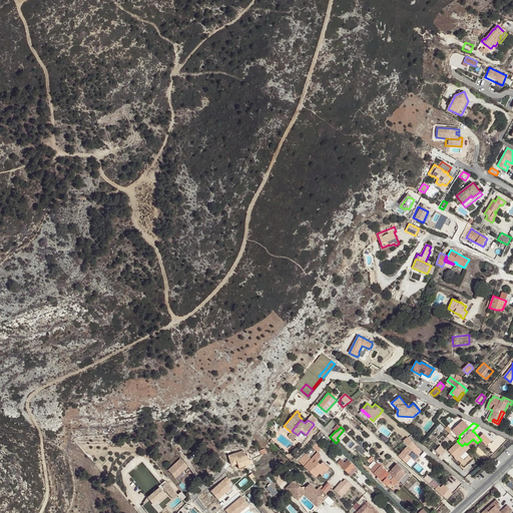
[(288,436),(293,440),(298,435),(292,431),(291,432),(290,434),(289,435),(288,436)]
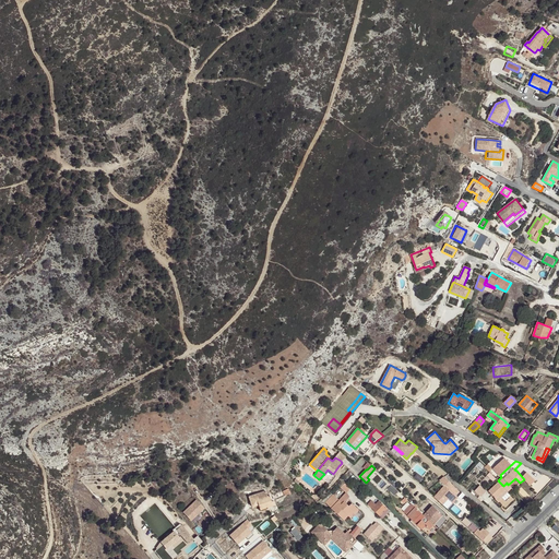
[(526,478),(530,482),(539,473),(535,471),(526,478)]
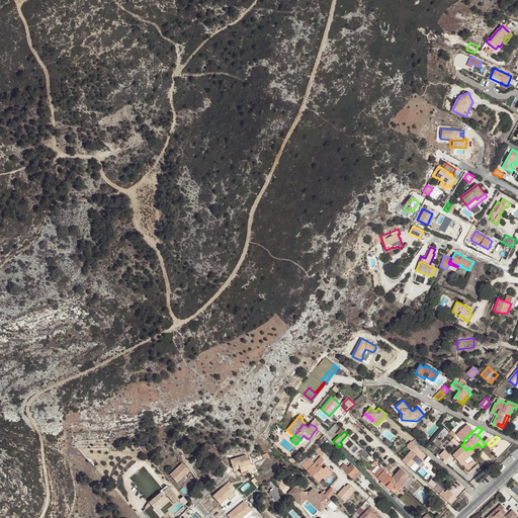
[(403,460),(411,468),(415,462),(420,457),(423,459),(426,455),(418,448),(418,447),(414,443),(410,447),(412,449),(403,460)]
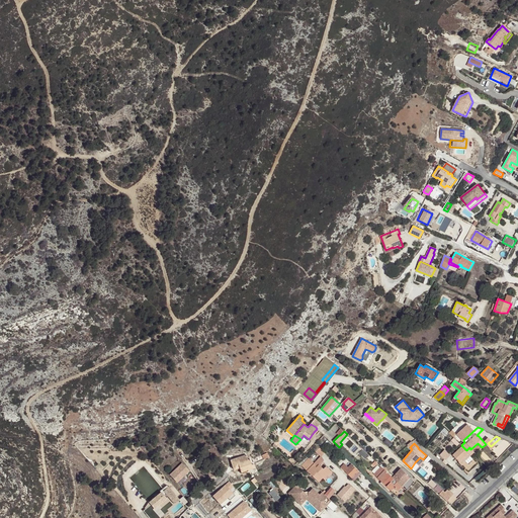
[(466,450),(462,446),(452,455),(459,461),(468,452),(471,455),(475,452),(472,450),(470,449),(469,447),(466,450)]
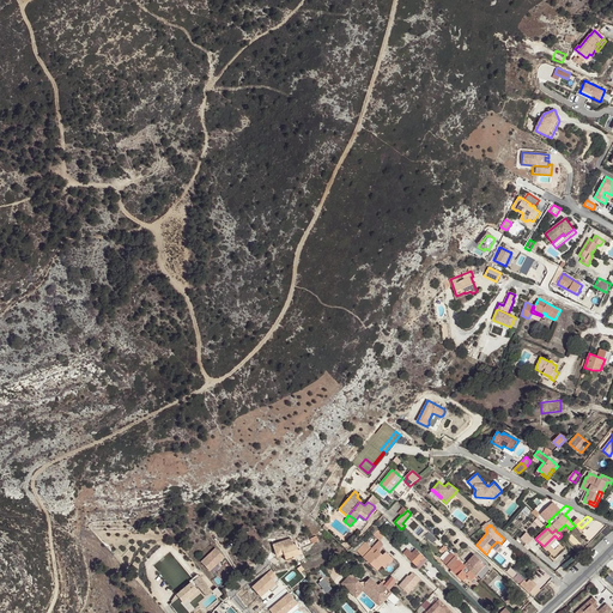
[(384,535),(378,529),(374,534),(380,540),(363,557),(377,570),(381,565),(386,562),(387,563),(392,558),(386,552),(383,556),(377,551),(383,545),(381,540),(384,535)]
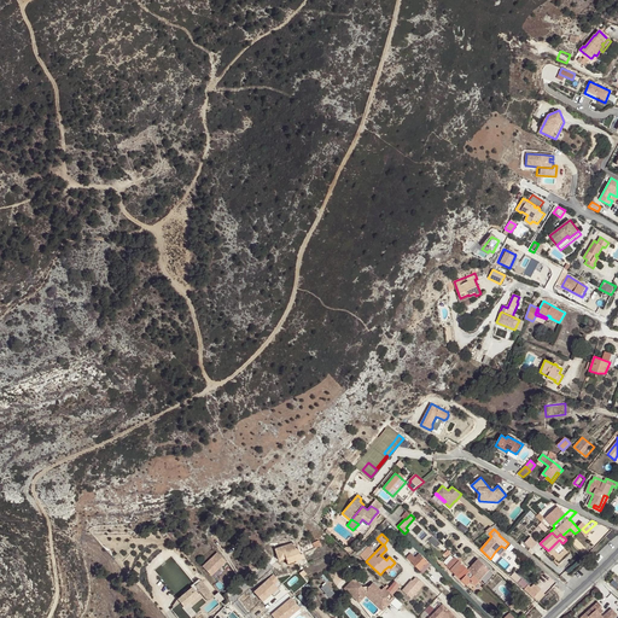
[(534,549),(540,542),(534,536),(526,543),(534,549)]
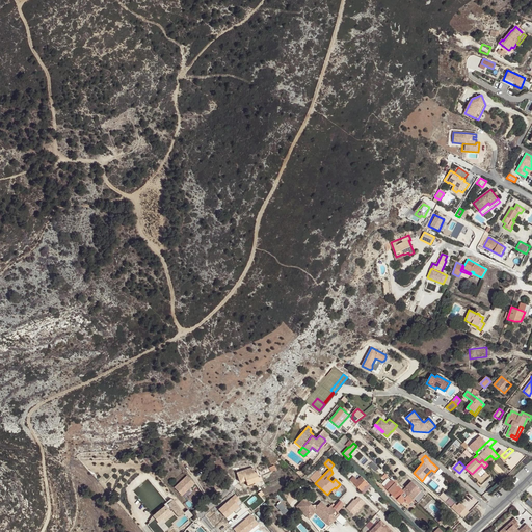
[(253,467),(236,473),(239,483),(246,480),(247,484),(255,482),(254,480),(259,478),(258,477),(257,471),(255,472),(253,467)]
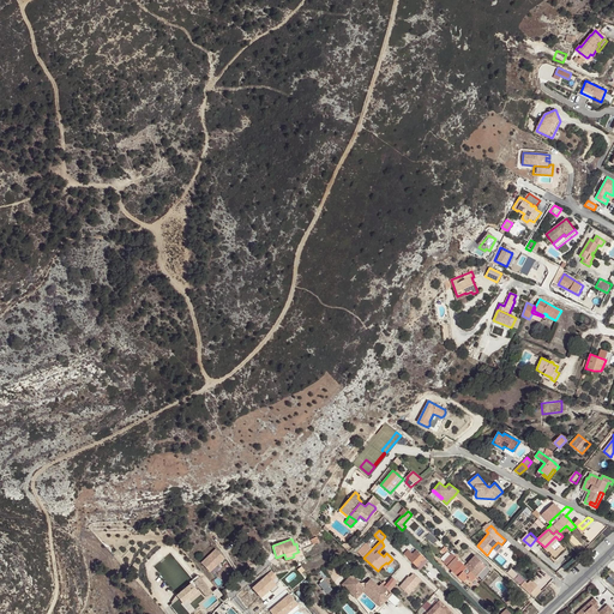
[(567,549),(559,540),(548,551),(547,551),(555,560),(567,549)]
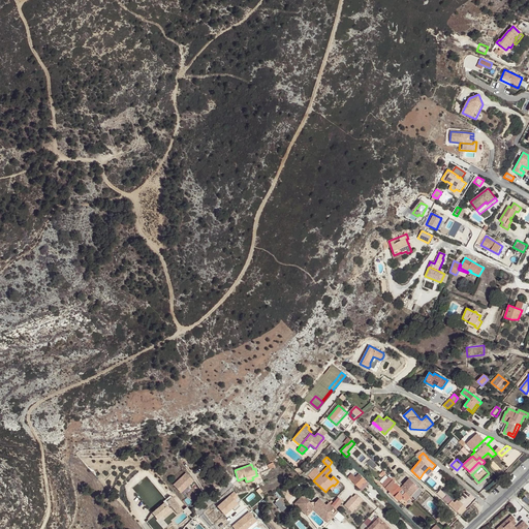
[(429,467),(424,472),(429,476),(430,475),(433,471),(433,470),(432,469),(429,467)]
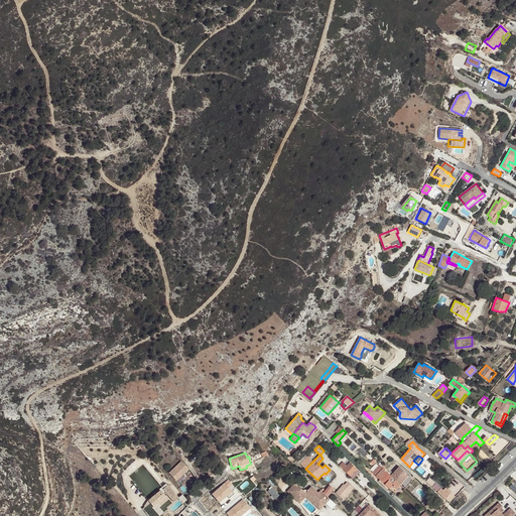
[(307,457),(300,464),(305,468),(312,461),(307,457)]
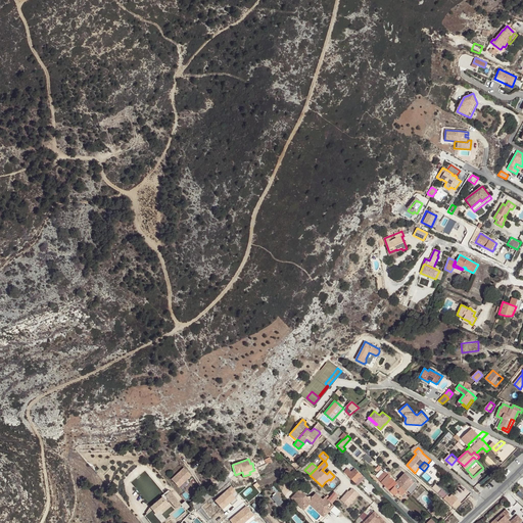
[(180,487),(192,475),(184,467),(172,479),(180,487)]
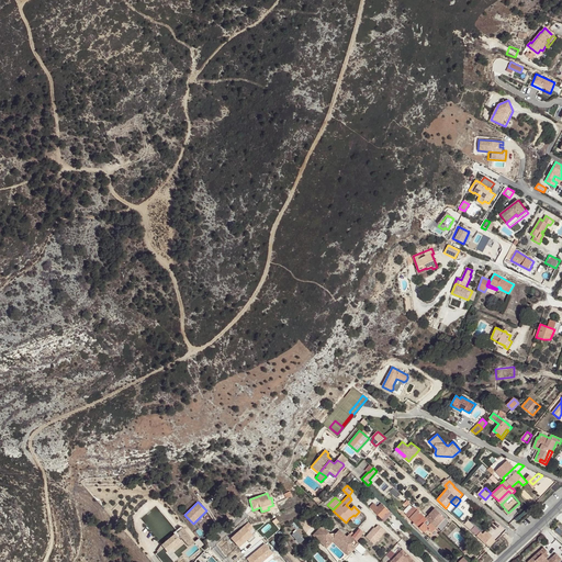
[(373,508),(383,518),(389,512),(379,502),(373,508)]
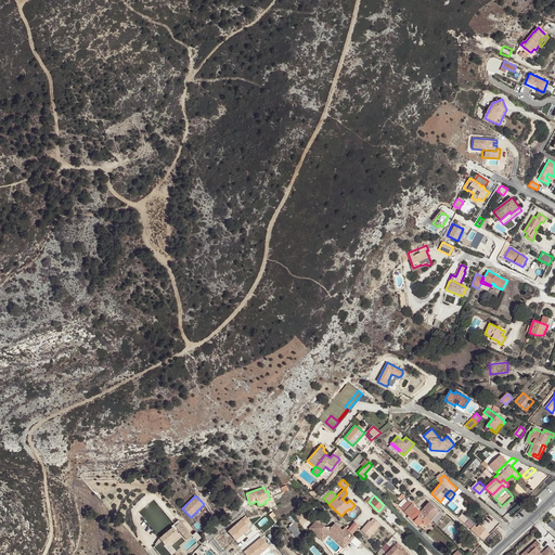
[(266,503),(258,505),(258,507),(273,502),(271,497),(269,498),(270,499),(265,501),(266,503)]
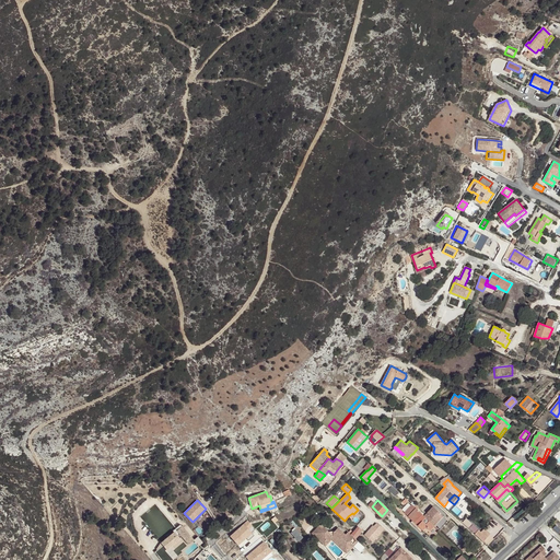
[(426,517),(412,504),(405,513),(412,521),(419,526),(423,531),(427,527),(431,531),(435,526),(430,521),(427,524),(423,521),(427,517),(426,517)]
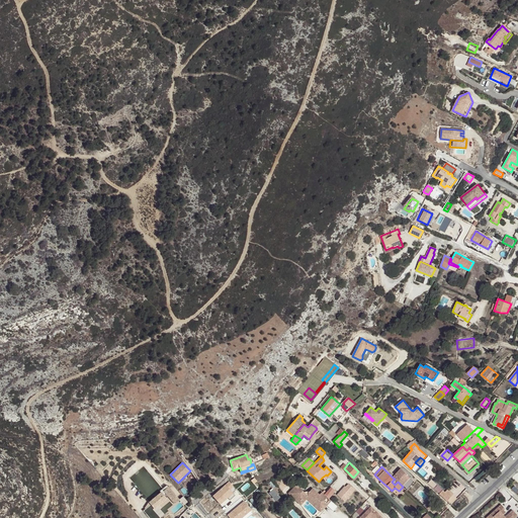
[(402,469),(394,479),(395,479),(398,482),(403,487),(412,479),(402,469)]
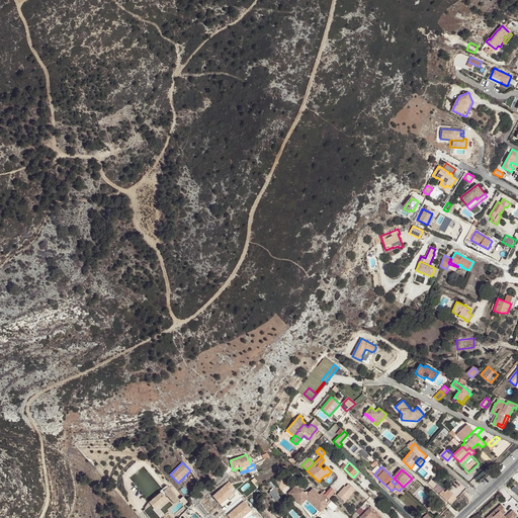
[(333,472),(331,471),(327,476),(326,475),(322,478),(325,481),(333,472)]
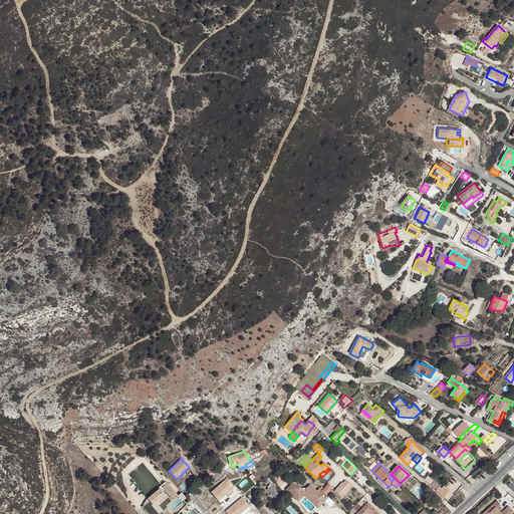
[(228,477),(212,492),(221,501),(234,489),(228,482),(231,480),(228,477)]
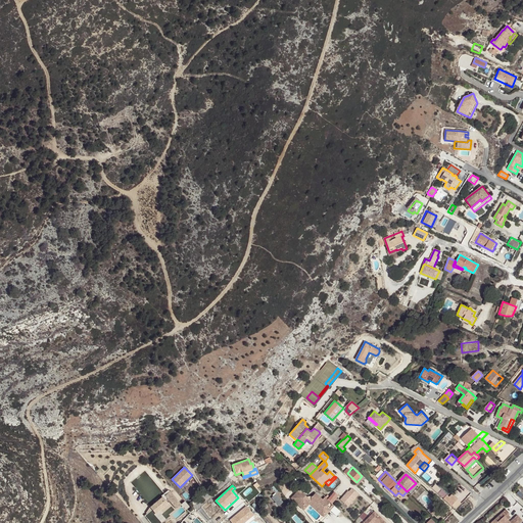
[(352,487),(342,498),(350,507),(361,494),(352,487)]
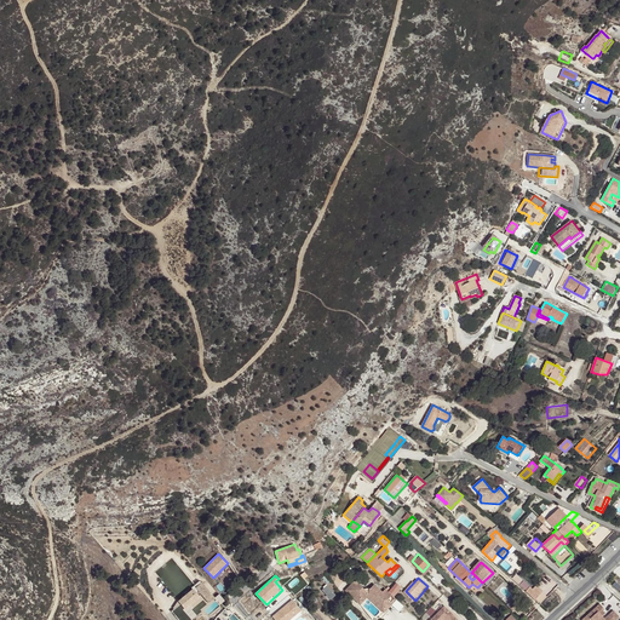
[(355,580),(345,590),(356,601),(360,596),(361,598),(365,593),(368,593),(384,608),(390,602),(388,600),(392,595),(389,591),(386,589),(385,589),(382,592),(373,584),(368,590),(366,590),(355,580)]
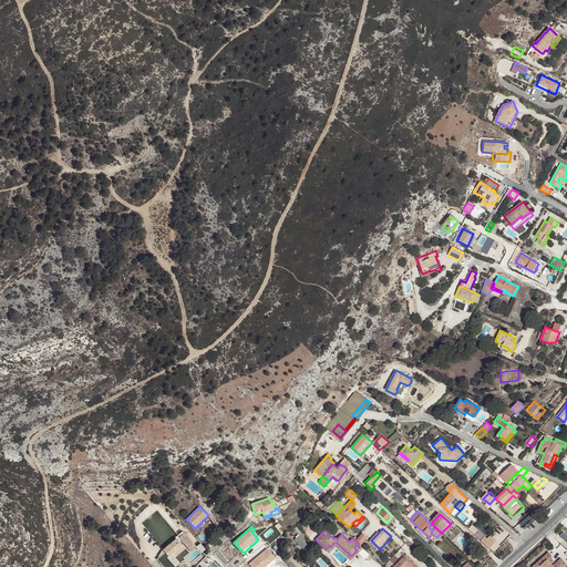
[(172,557),(193,546),(191,543),(194,542),(191,534),(166,546),(172,557)]
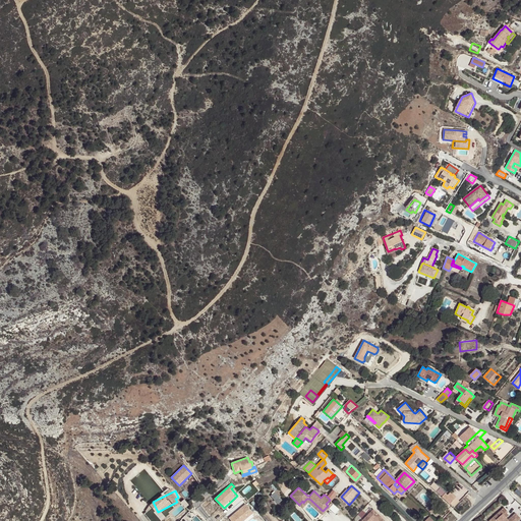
[(443,498),(450,504),(457,497),(451,491),(448,496),(446,494),(443,498)]
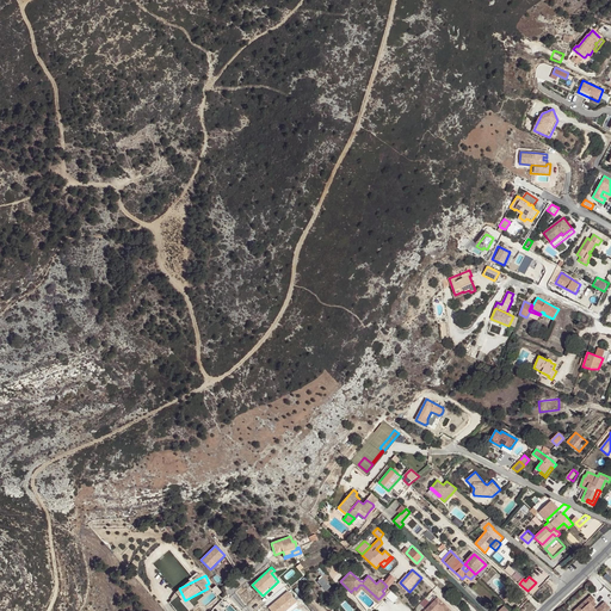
[(326,592),(332,586),(323,578),(318,582),(326,592)]
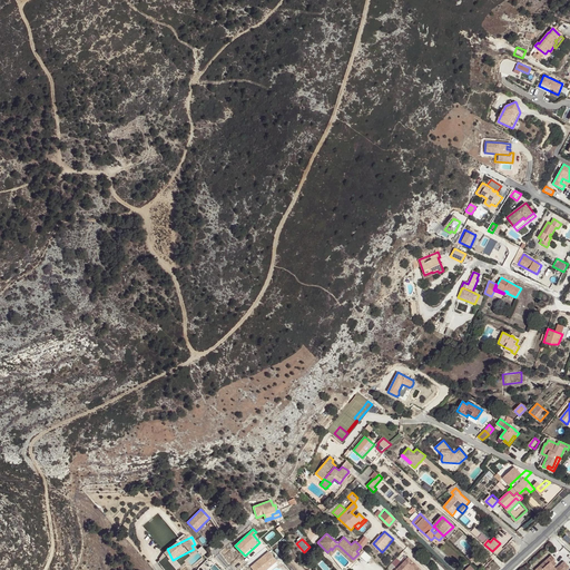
[(361,547),(362,548),(366,543),(362,539),(360,541),(357,543),(361,547)]
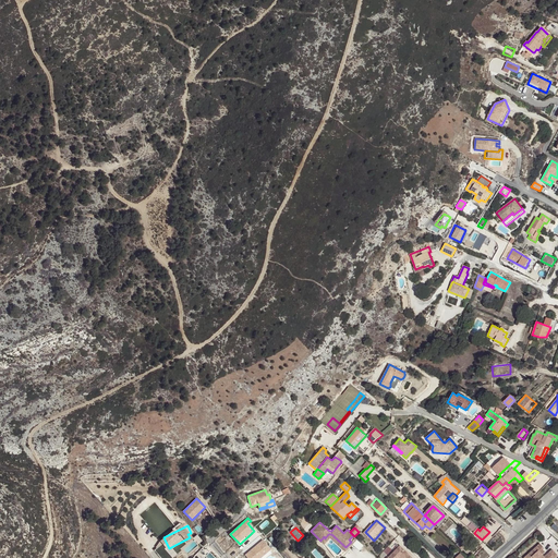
[(324,536),(320,541),(324,544),(330,536),(346,550),(352,543),(351,542),(346,547),(331,534),(328,534),(325,538),(324,536)]
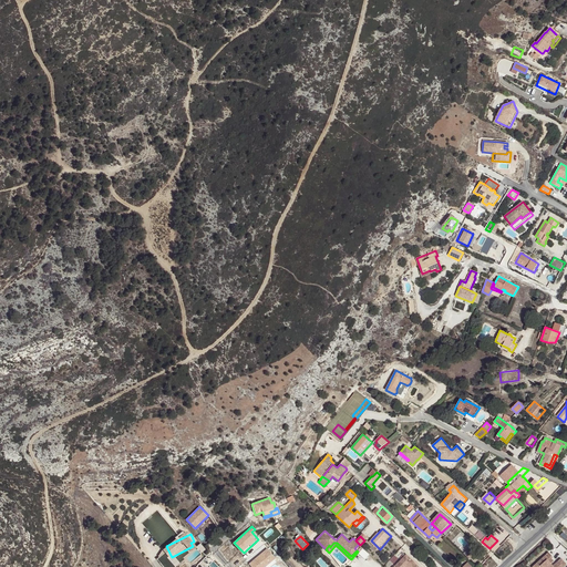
[(473,544),(466,555),(474,559),(481,549),(473,544)]
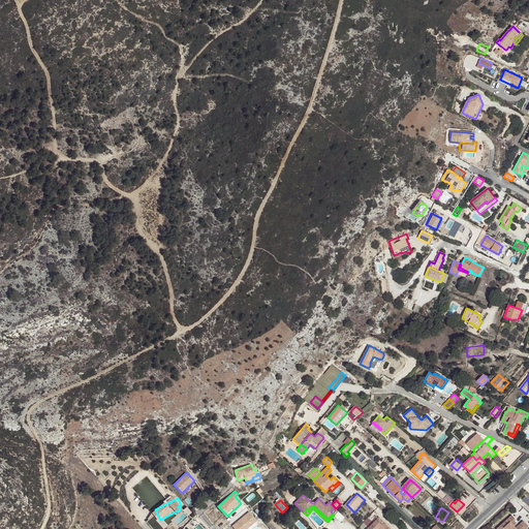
[(236,528),(249,528),(259,521),(251,510),(234,526),(236,528)]
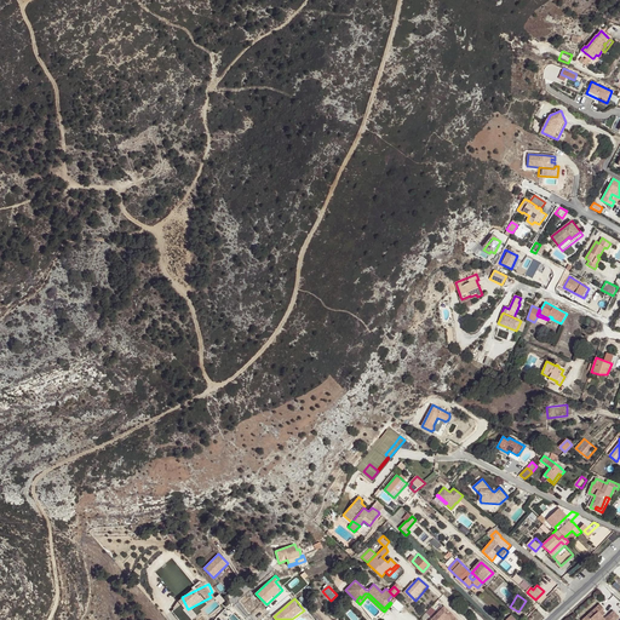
[(616,619),(619,618),(614,610),(604,619),(602,616),(604,614),(603,613),(603,612),(603,610),(606,609),(601,604),(581,619),(616,619)]
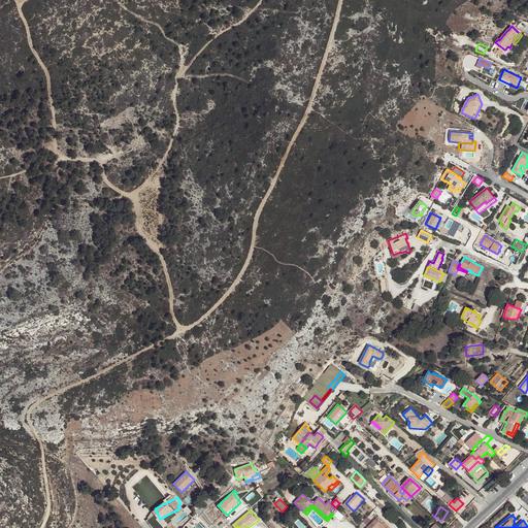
[(390,527),(378,516),(366,527),(376,527),(378,527),(380,527),(390,527)]
